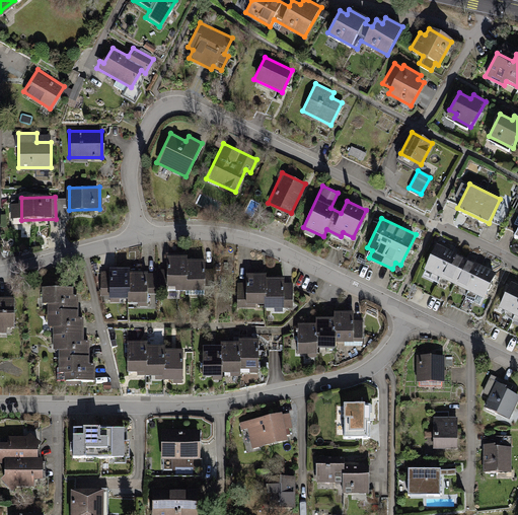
[(496,273),(437,243),(424,269),(484,298),(496,273)]
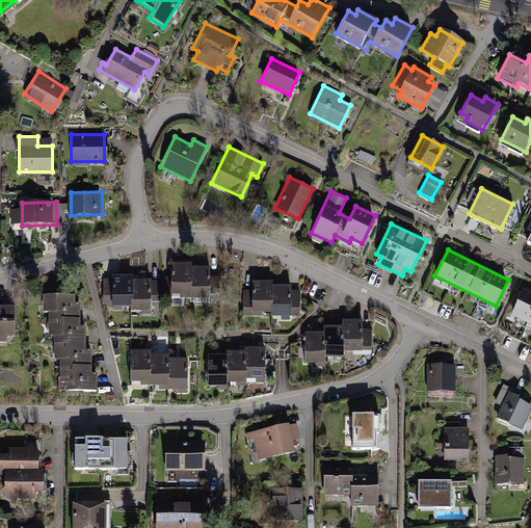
[(136,278),(116,278),(116,309),(135,308),(135,314),(156,314),(155,302),(164,302),(164,294),(174,294),(174,299),(214,299),(213,270),(195,270),(195,265),(176,265),(176,281),(137,281),(136,278)]
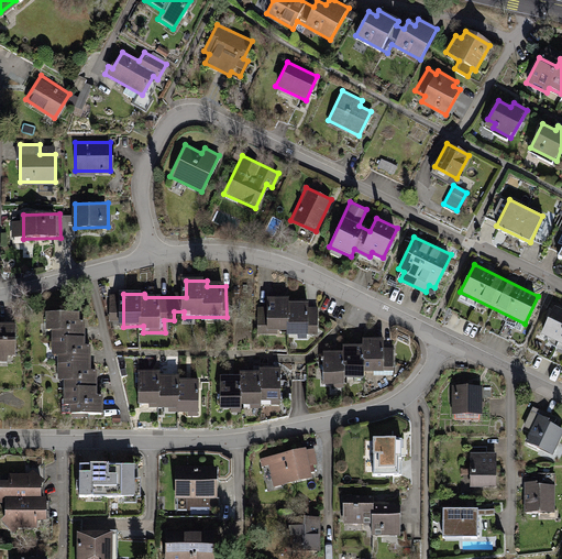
[(267,306),(256,306),(257,330),(284,330),(284,336),(307,335),(307,332),(316,332),(316,306),(307,306),(307,300),(288,300),(288,295),(267,296),(267,306)]
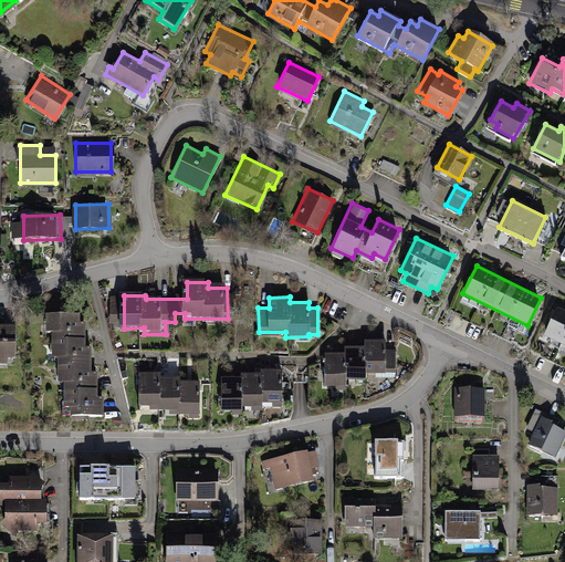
[(564,311),(557,308),(544,335),(564,345),(564,311)]
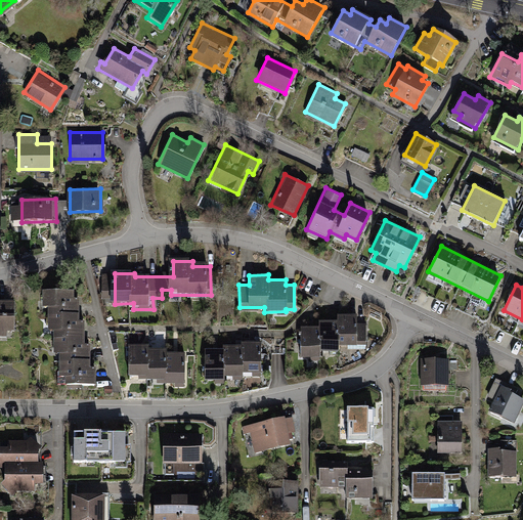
[(72,290),(40,290),(40,309),(45,309),(45,330),(51,330),(51,354),(58,354),(58,382),(94,382),(94,361),(89,361),(88,343),(83,343),(83,319),(77,319),(77,298),(72,298),(72,290)]
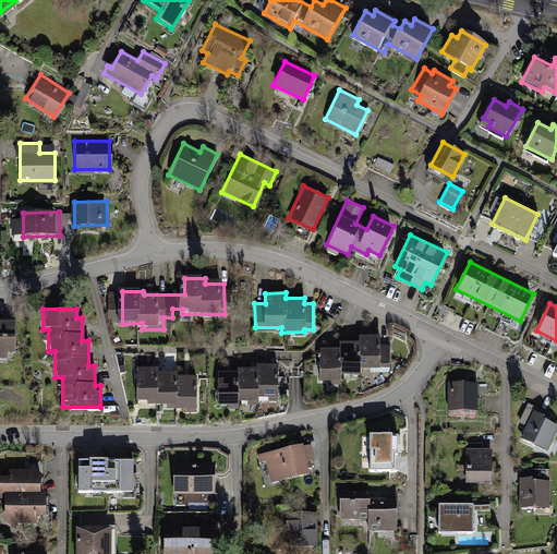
[(0,358),(12,359),(13,318),(0,317),(0,358)]
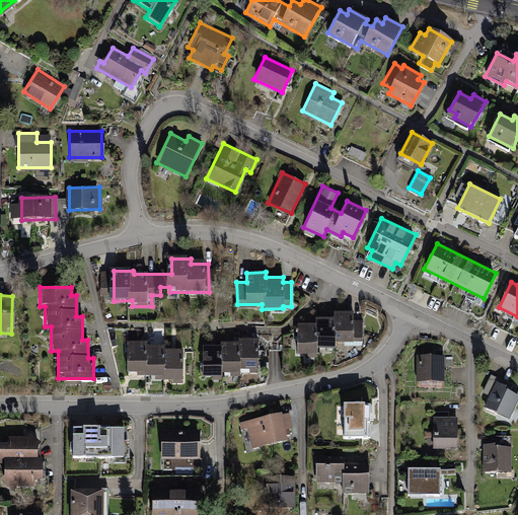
[(315,323),(297,323),(296,353),(316,353),(316,349),(335,350),(335,343),(352,343),(353,311),(334,310),(333,317),(315,316),(315,323)]
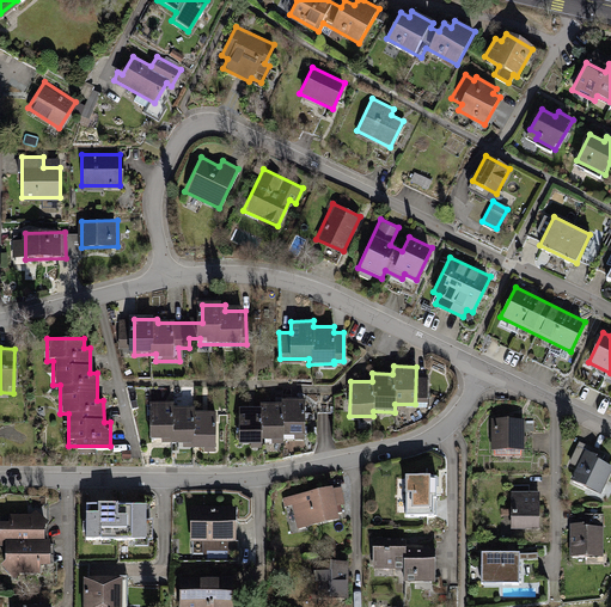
[(260,408),(238,406),(237,442),(262,442),(262,437),(281,439),(281,433),(304,434),(305,397),(281,396),(281,402),(260,402),(260,408)]
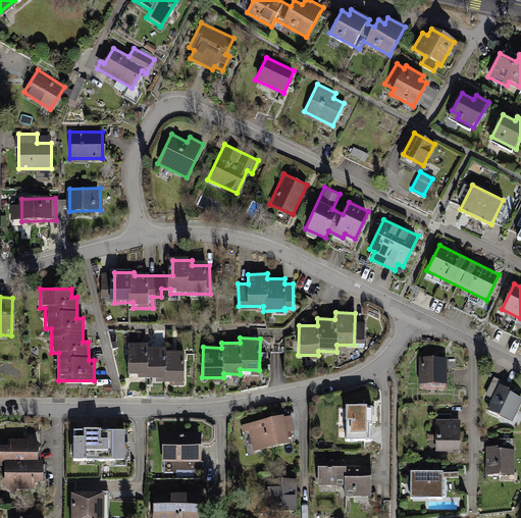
[(146,343),(126,344),(126,375),(144,374),(144,377),(161,377),(161,379),(173,379),(173,384),(184,383),(183,350),(165,351),(164,347),(146,348),(146,343)]
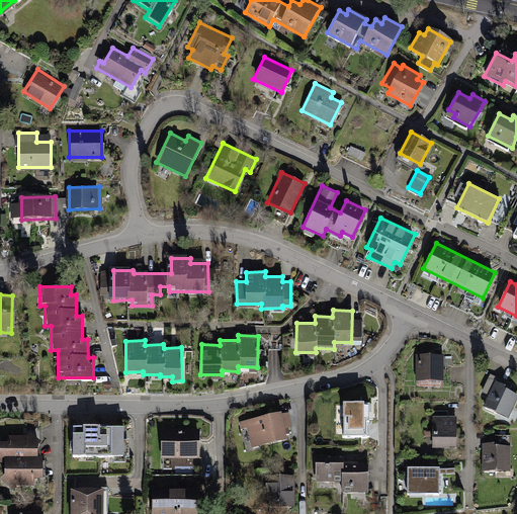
[(444,380),(443,352),(416,352),(416,380),(444,380)]
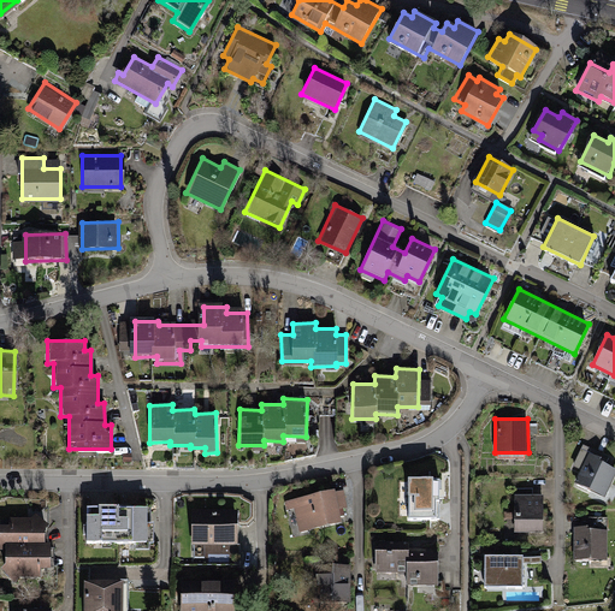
[(614,473),(614,460),(583,443),(572,462),(581,467),(574,480),(603,496),(614,473)]
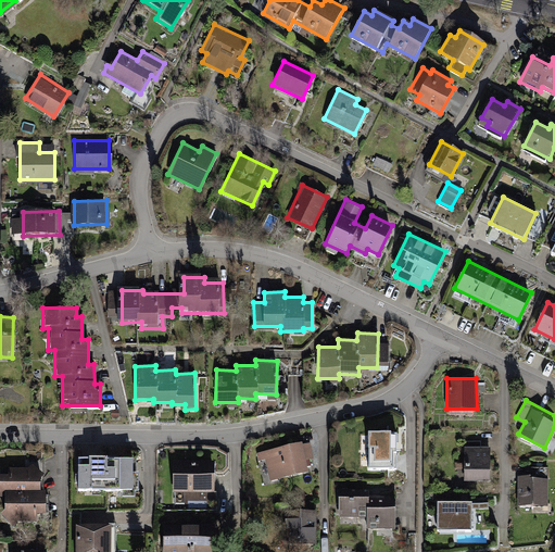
[(393,431),(368,431),(368,469),(394,469),(393,431)]
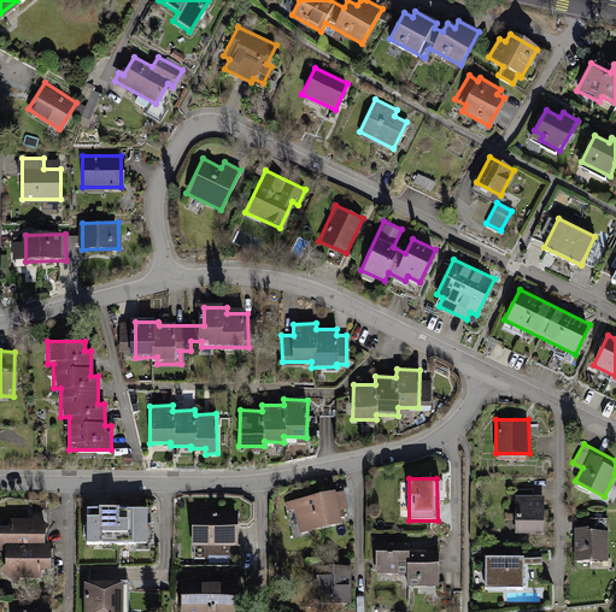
[(340,487),(287,499),(294,531),(347,519),(340,487)]
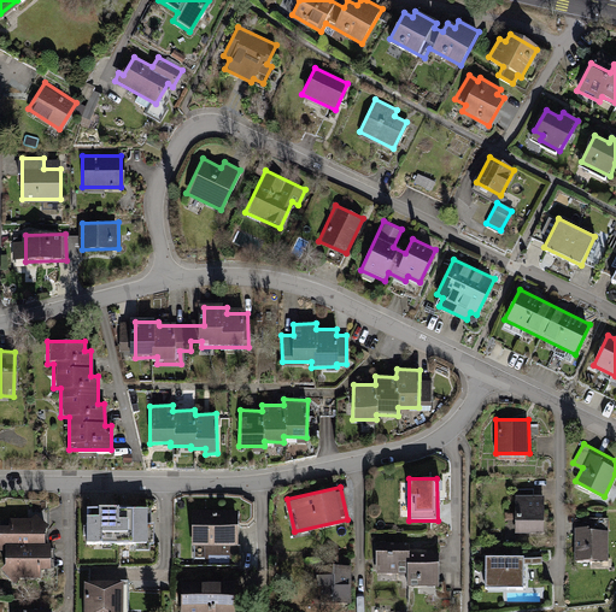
[(515,487),(515,530),(545,530),(545,494),(532,494),(532,487),(515,487)]
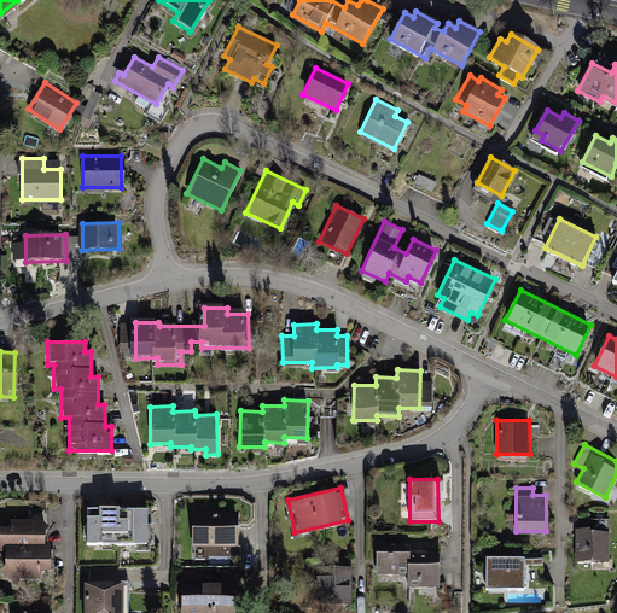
[(147,506),(87,506),(87,539),(147,539),(147,506)]
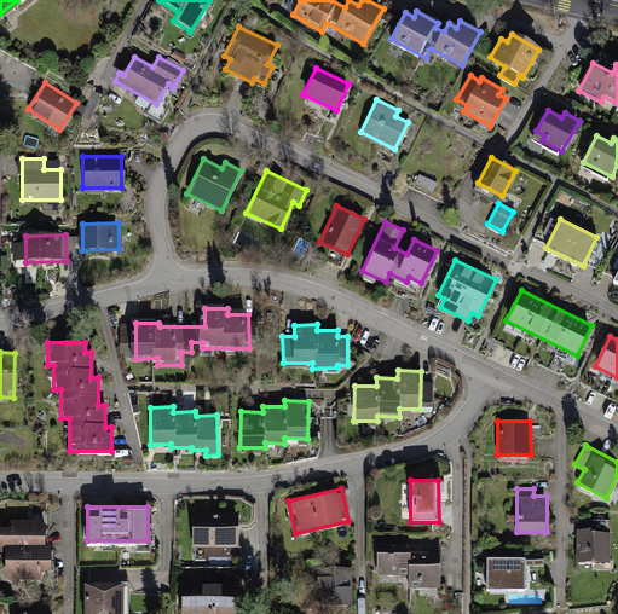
[(237,509),(191,509),(191,545),(237,544),(237,509)]
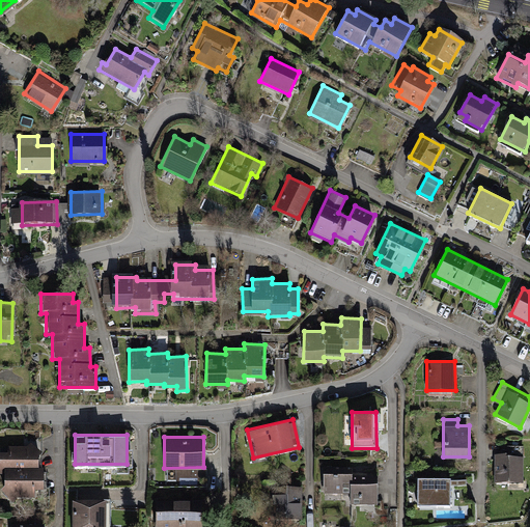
[(507,452),(495,453),(496,482),(524,481),(523,444),(507,444),(507,452)]
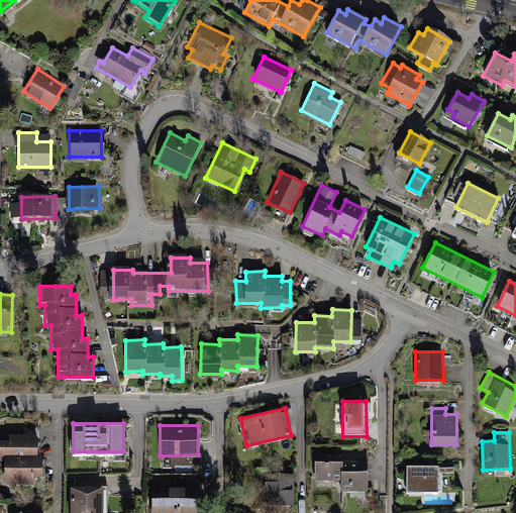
[(2,456),(6,456),(40,456),(40,437),(1,437),(2,456)]
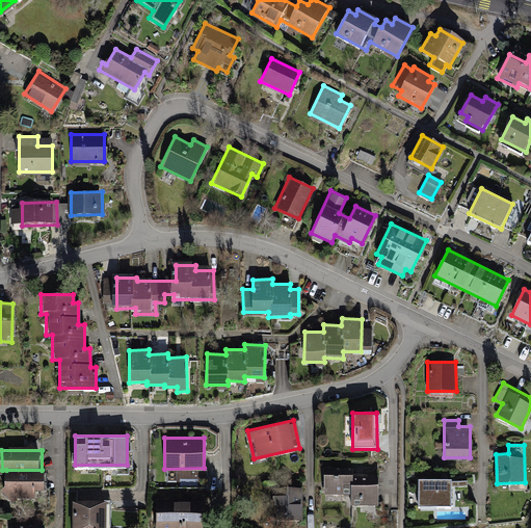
[(354,466),(326,466),(326,495),(354,495),(354,474),(354,466)]
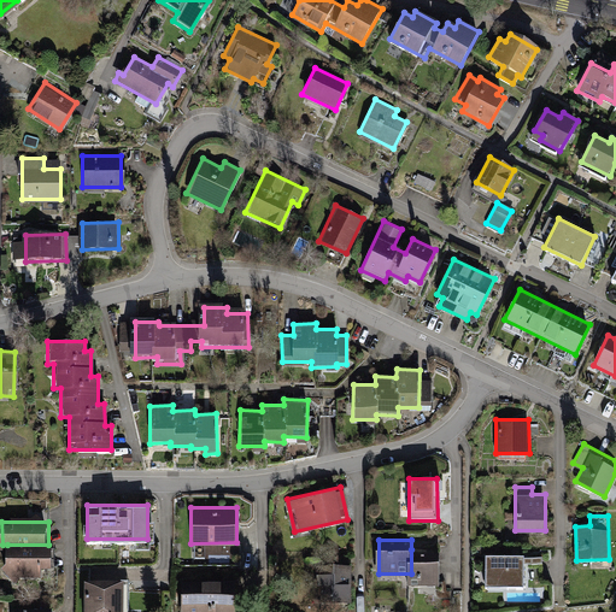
[(7,545),(9,568),(56,566),(56,545),(48,545),(7,545)]
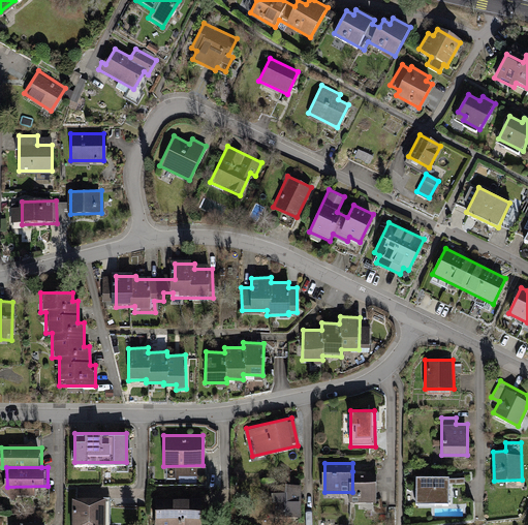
[(379,471),(352,471),(352,492),(352,498),(380,498),(379,471)]
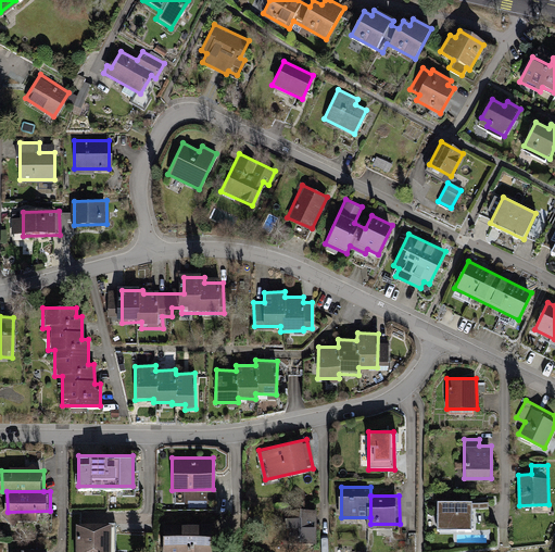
[(475,500),(443,500),(443,527),(475,527),(475,500)]
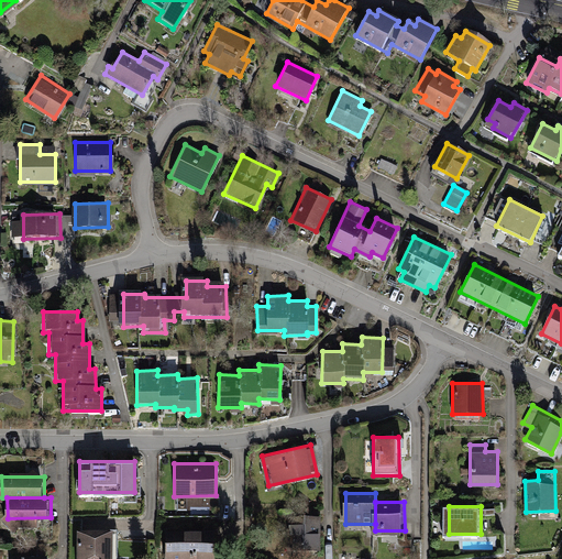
[(302,525),(288,525),(288,547),(320,548),(321,515),(302,515),(302,525)]
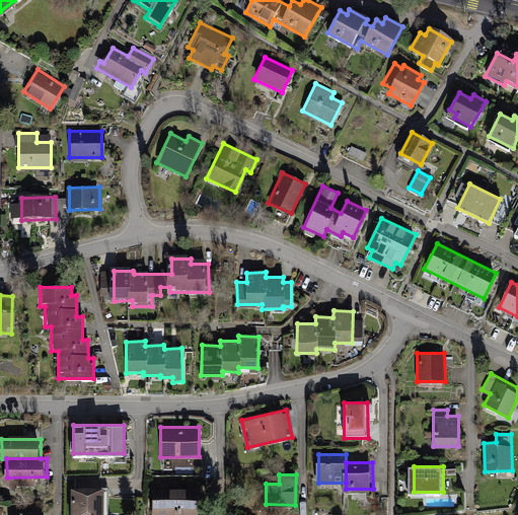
[(101,514),(100,489),(70,490),(70,514),(101,514)]
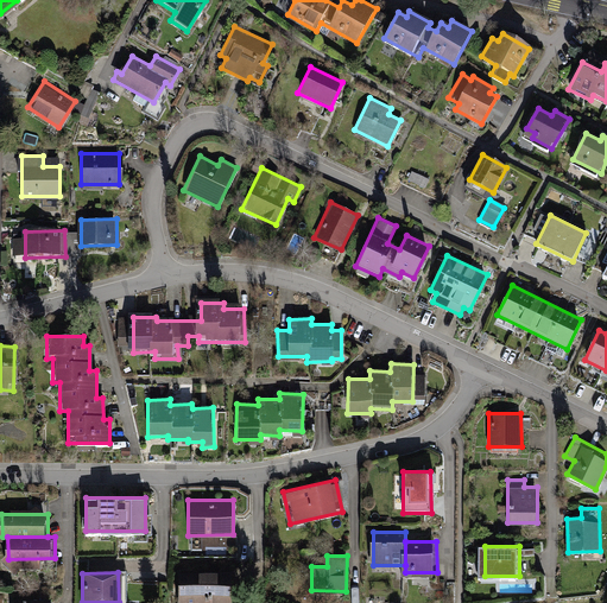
[(228,602),(228,572),(177,573),(176,602),(228,602)]
